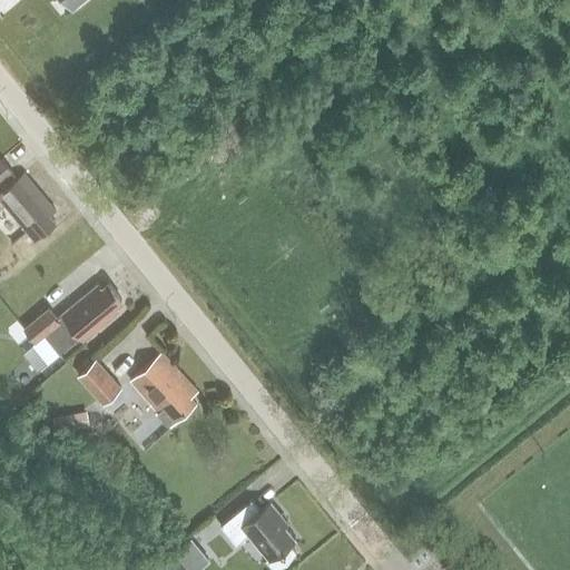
[(0,182),(13,172),(11,168),(2,158),(0,160),(0,182)]
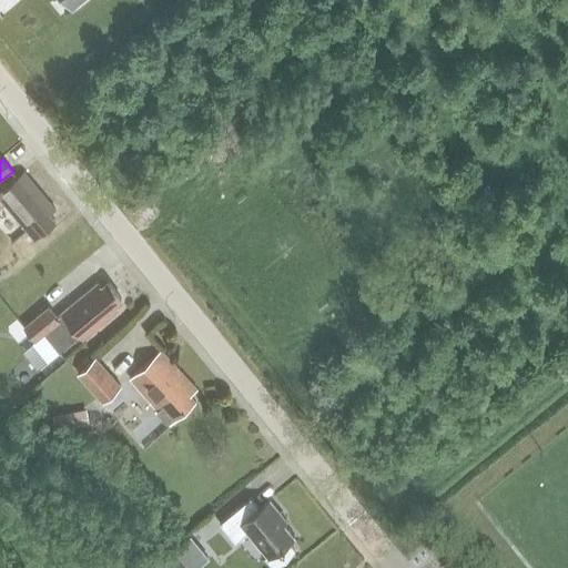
[(50,215),(56,210),(23,172),(0,192),(0,198),(34,240),(56,222),(50,215)]
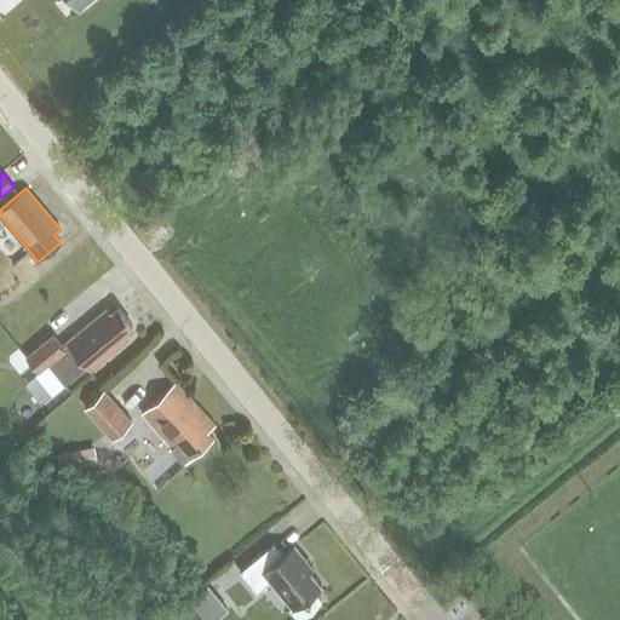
[(67,385),(89,367),(91,369),(130,337),(125,332),(132,326),(119,309),(112,315),(107,310),(62,346),(52,336),(27,357),(40,374),(50,367),(63,383),(49,396),(57,407),(74,394),(67,385)]
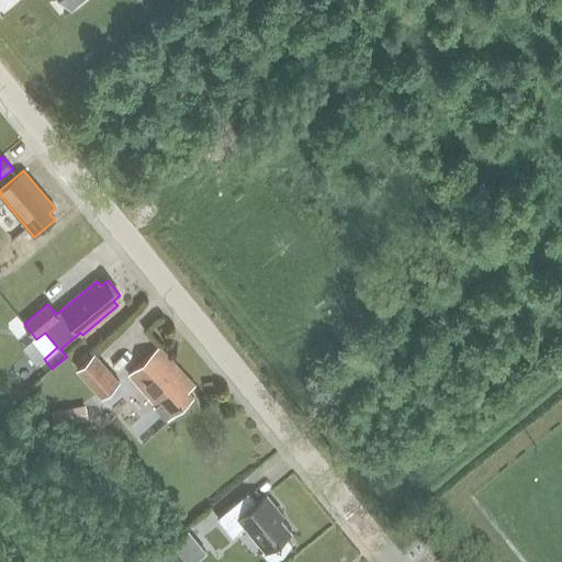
[(45,333),(36,339),(33,341),(45,357),(57,347),(45,333)]
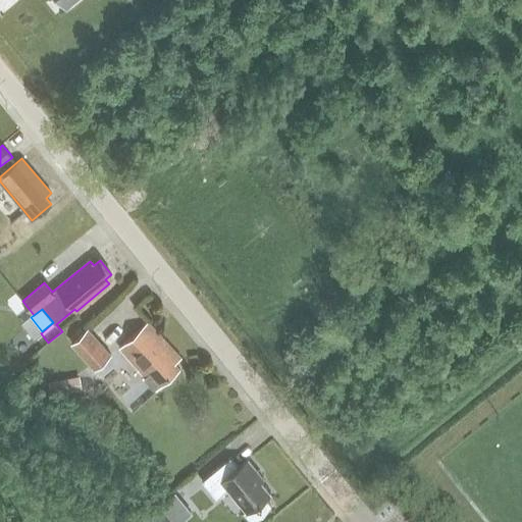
[(174,364),(180,359),(147,322),(119,349),(156,390),(179,370),(174,364)]
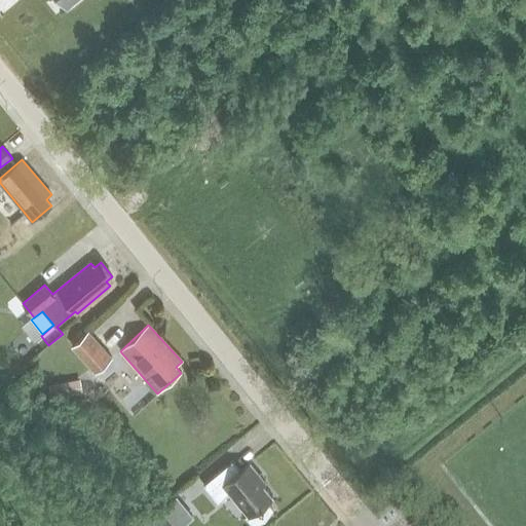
[(89,332),(72,347),(96,373),(113,358),(89,332)]
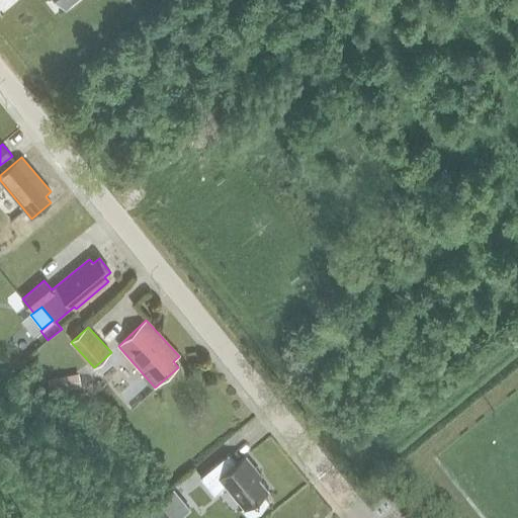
[(50,379),(52,392),(82,386),(80,373),(50,379)]
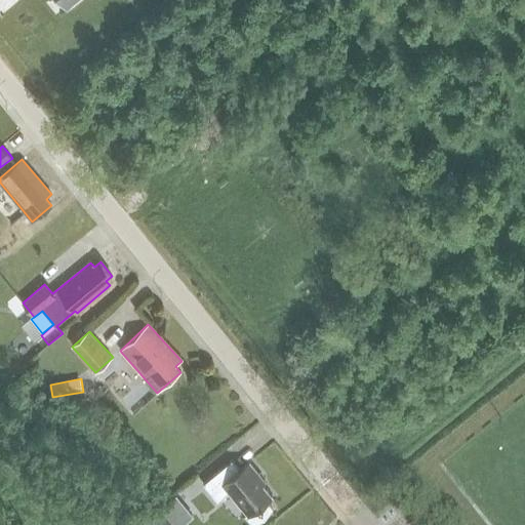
[(251,513),(266,501),(272,495),(255,475),(257,473),(249,462),(240,470),(232,460),(203,484),(217,501),(232,489),(251,513)]
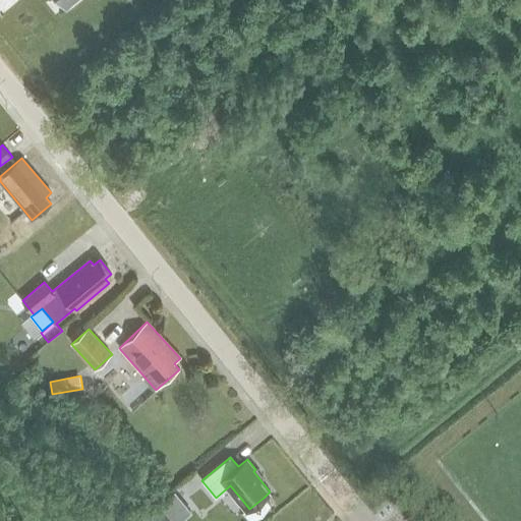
[(264,498),(249,509),(245,512),(251,519),(264,515),(270,505),(264,498)]
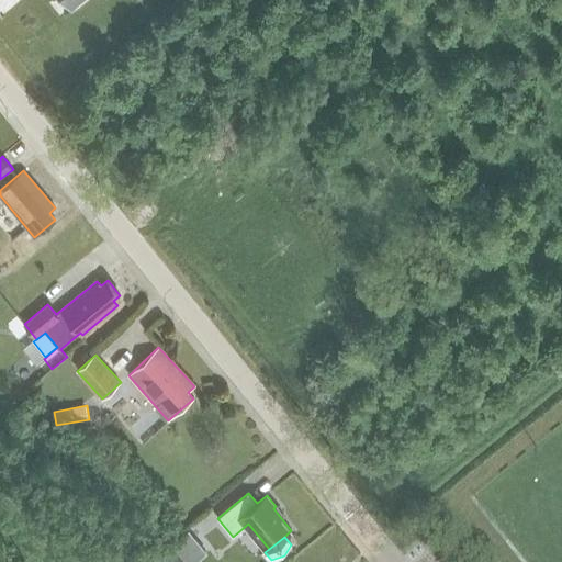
[(172,544),(180,555),(186,561),(195,561),(197,561),(179,539),(172,544)]
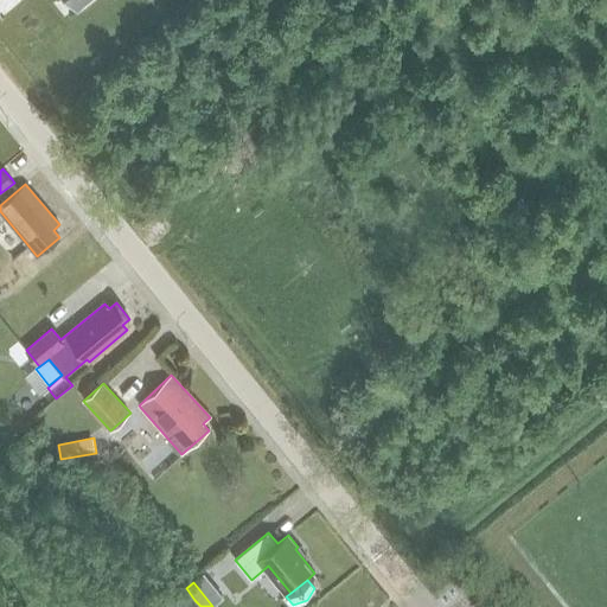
[(172,606),(199,606),(189,594),(172,606)]
